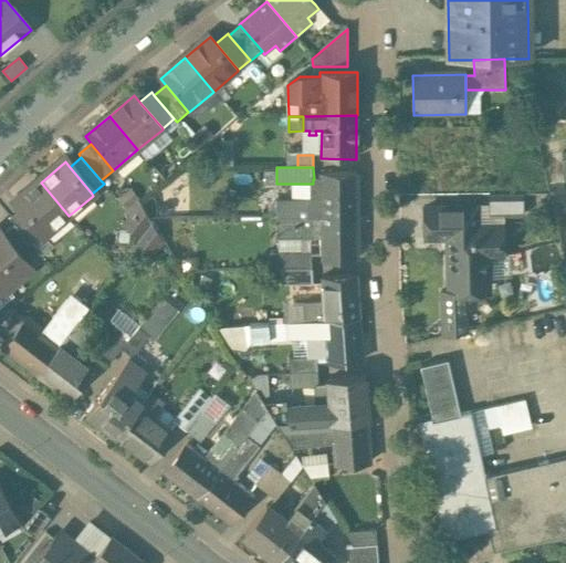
[(356,176),(322,176),(322,201),(295,201),(295,218),(356,218),(356,176)]
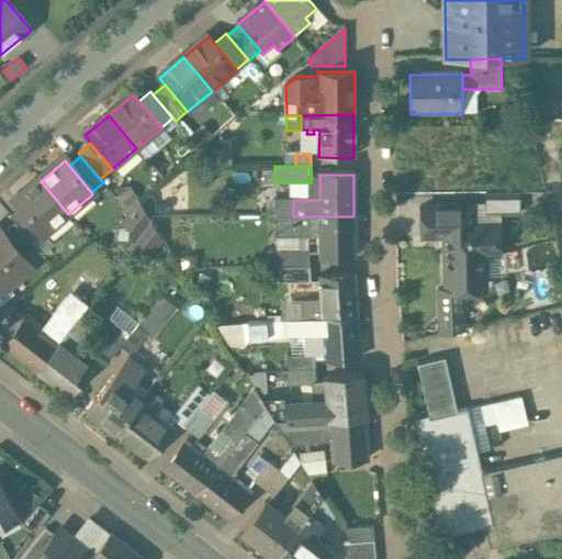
[(68,214),(41,181),(15,201),(22,209),(44,235),(68,214)]
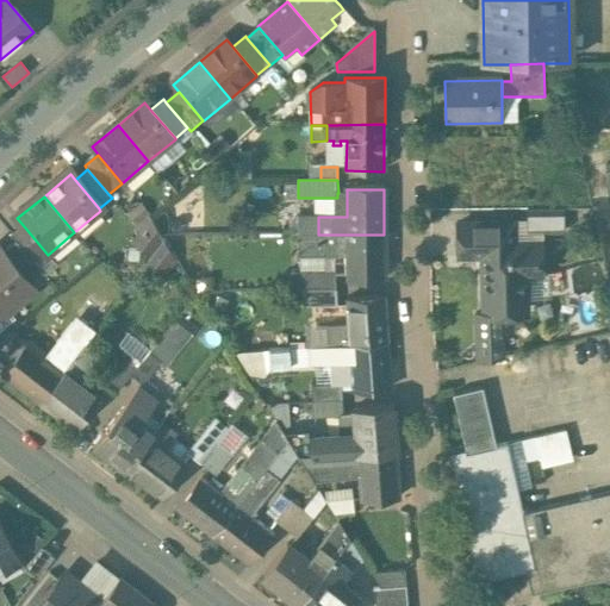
[(561,210),(534,211),(534,235),(561,235),(561,210)]
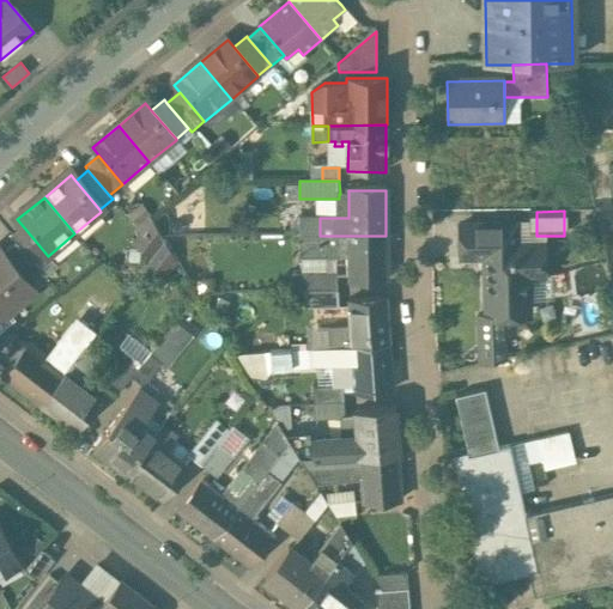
[(320,218),(301,218),(301,236),(317,236),(320,236),(320,218)]
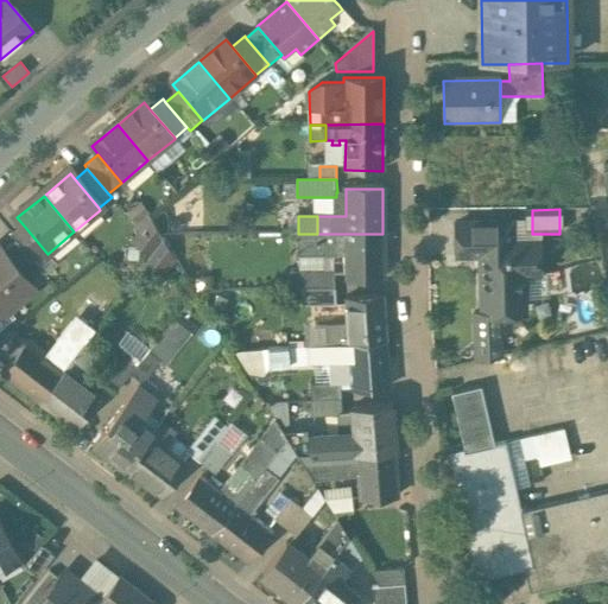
[(540,248),(539,243),(499,243),(499,223),(457,224),(457,256),(481,255),(482,315),(482,316),(501,315),(504,315),(507,312),(510,313),(511,315),(514,315),(517,315),(519,313),(521,311),(524,309),(525,306),(525,304),(525,300),(524,298),(523,297),(521,294),(518,293),(513,292),(513,285),(524,275),(540,275),(540,254),(544,250),(540,248)]
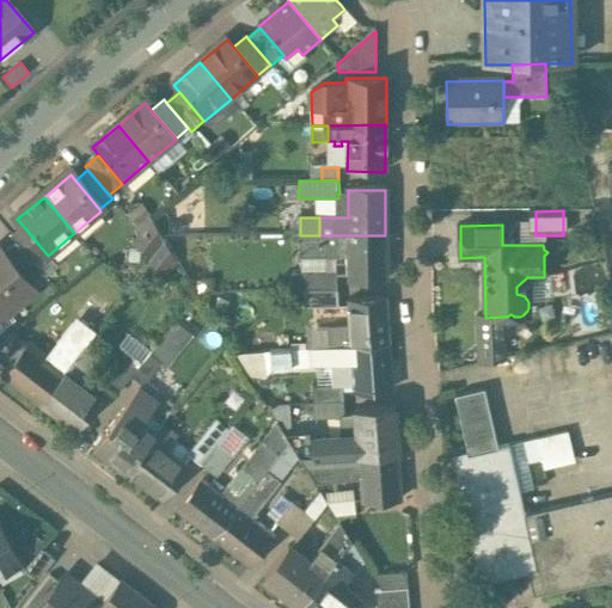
[(48,256),(24,227),(11,237),(17,244),(35,265),(48,256)]
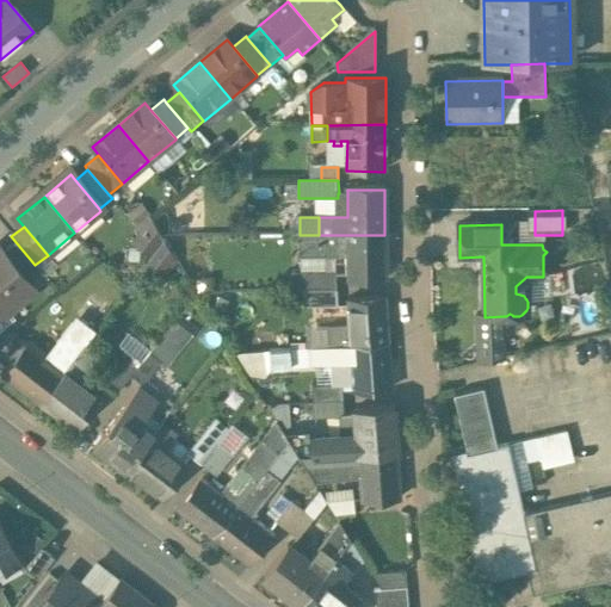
[(316,235),(300,235),(298,259),(316,259),(316,235)]
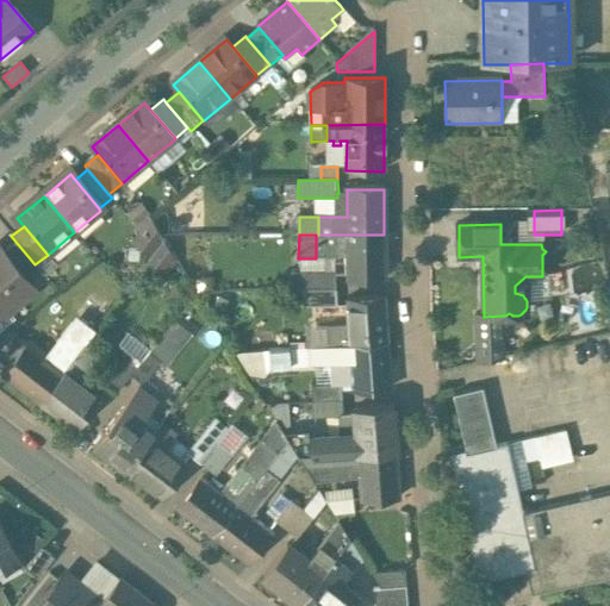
[(318,235),(316,235),(316,258),(335,258),(335,251),(348,251),(348,280),(384,280),(384,235),(318,235)]
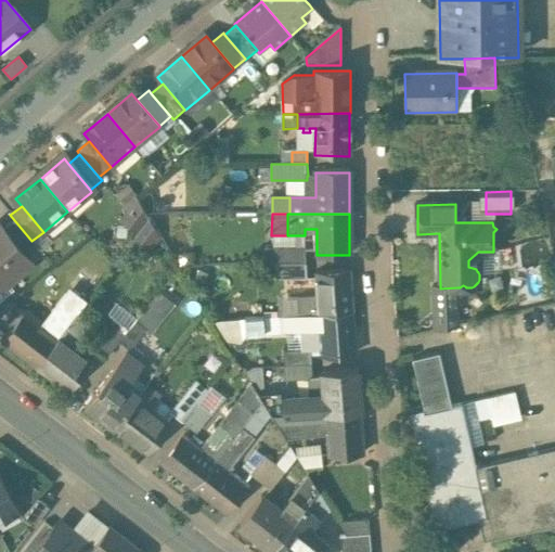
[(31,241),(15,221),(3,231),(28,260),(40,251),(31,241)]
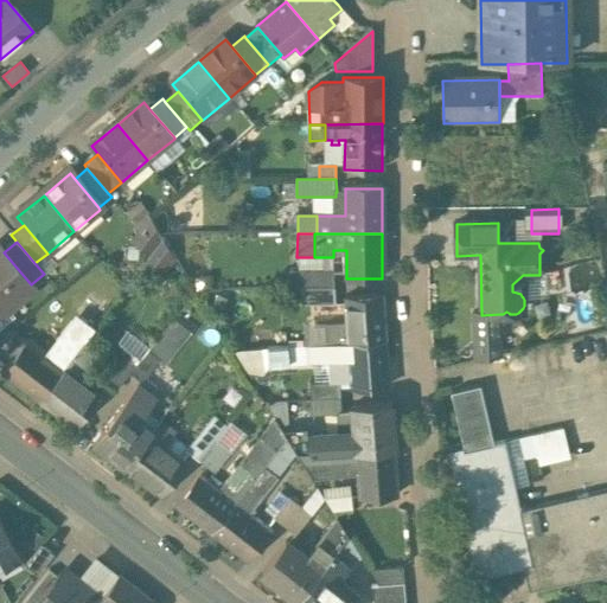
[(31,284),(4,252),(0,255),(0,302),(7,312),(34,289),(31,284)]
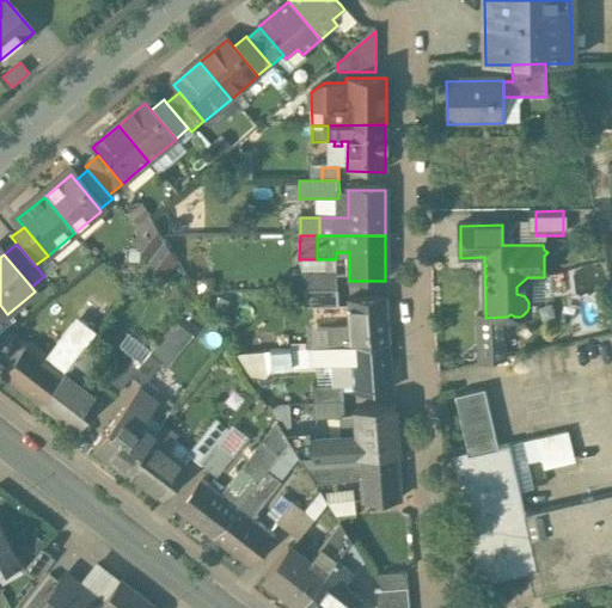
[(336,275),(291,277),(292,293),(304,293),(337,292),(336,275)]
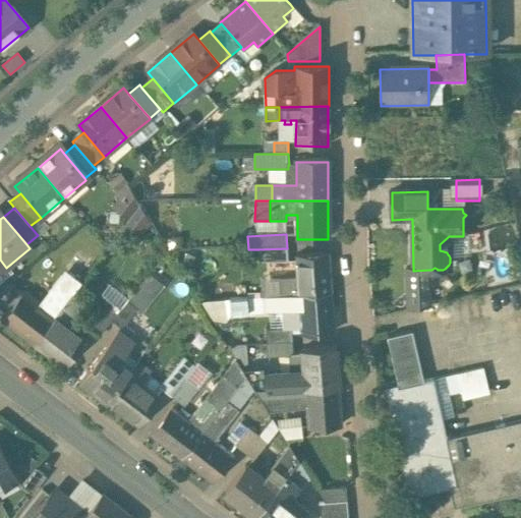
[(287,248),(258,249),(259,263),(287,262),(287,248)]
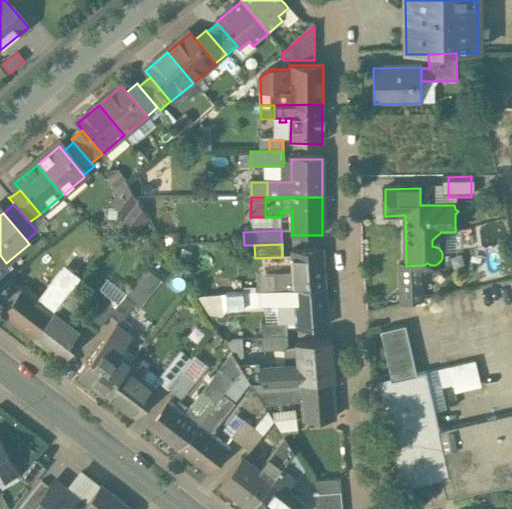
[(323,251),(292,253),(294,273),(276,275),(277,292),(326,289),(323,251)]
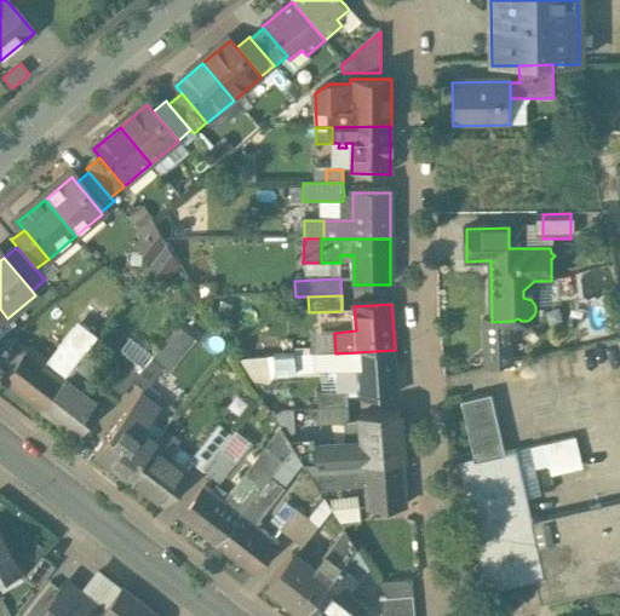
[(512,362),(511,321),(492,322),(492,321),(483,321),(486,369),(512,362)]
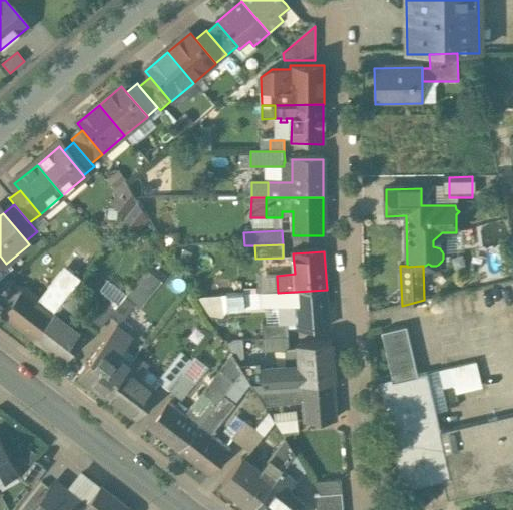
[(148,270),(127,296),(141,307),(162,281),(148,270)]
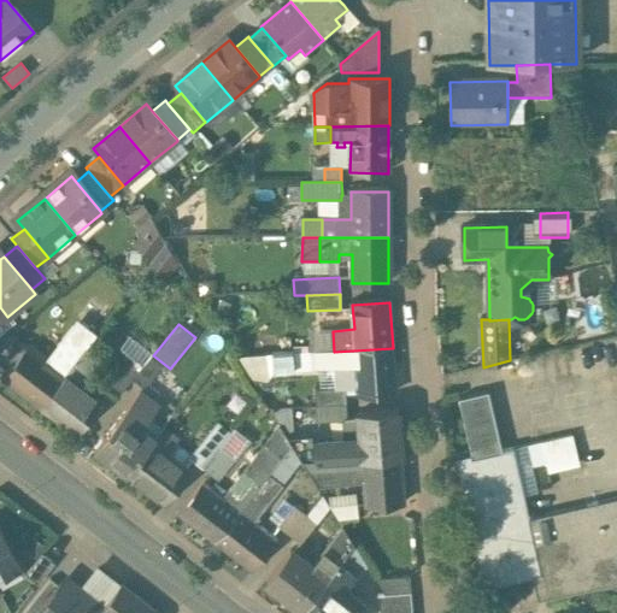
[(48,366),(21,346),(9,361),(15,366),(4,379),(41,407),(84,352),(95,337),(80,326),(48,366)]
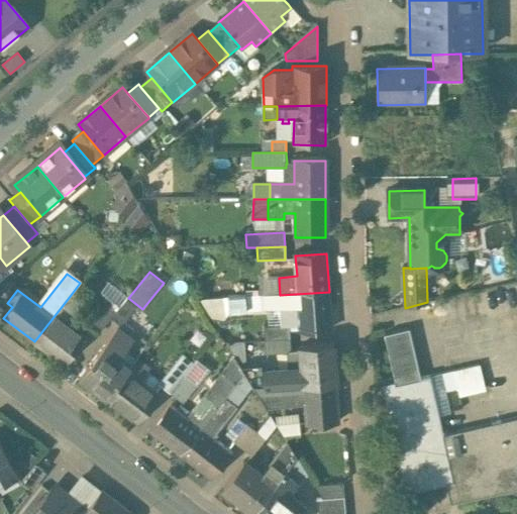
[(115,282),(103,291),(124,319),(136,310),(115,282)]
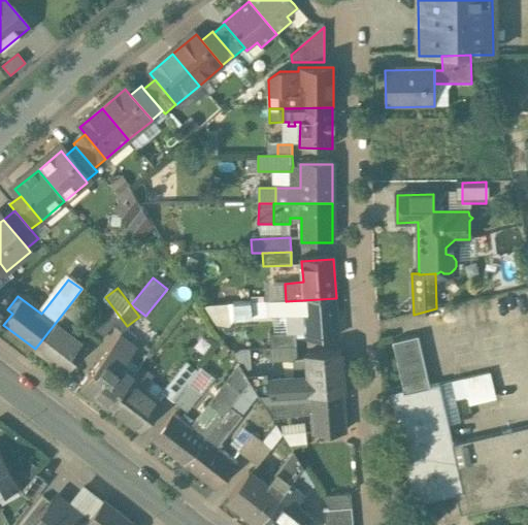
[(87,293),(81,289),(72,301),(77,306),(87,293)]
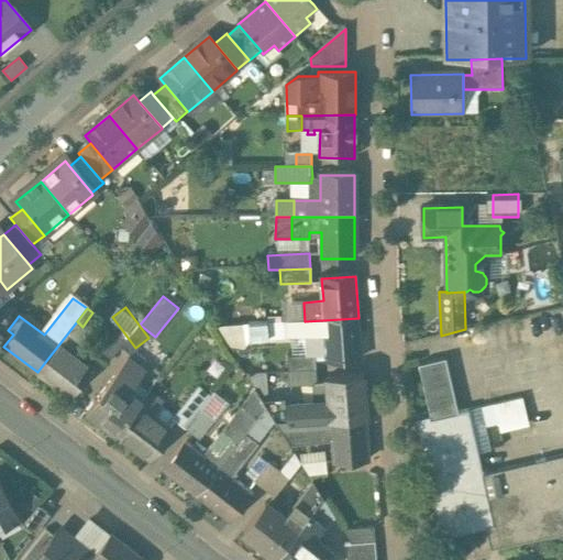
[(305,321),(289,324),(289,339),(326,337),(327,362),(362,359),(359,318),(305,321)]
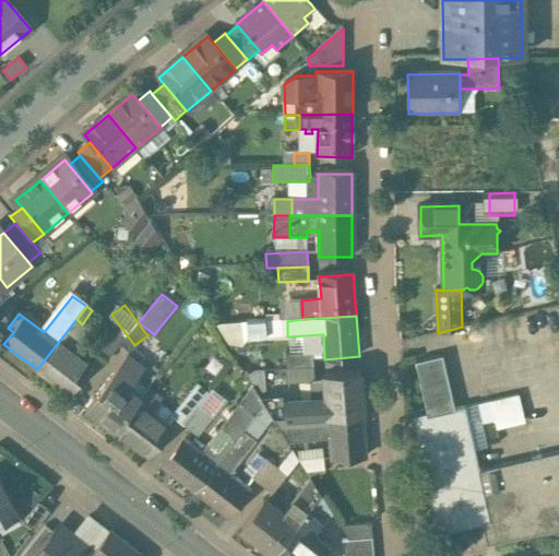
[(76,319),(37,369),(70,395),(90,369),(70,353),(88,329),(82,324),(76,319)]
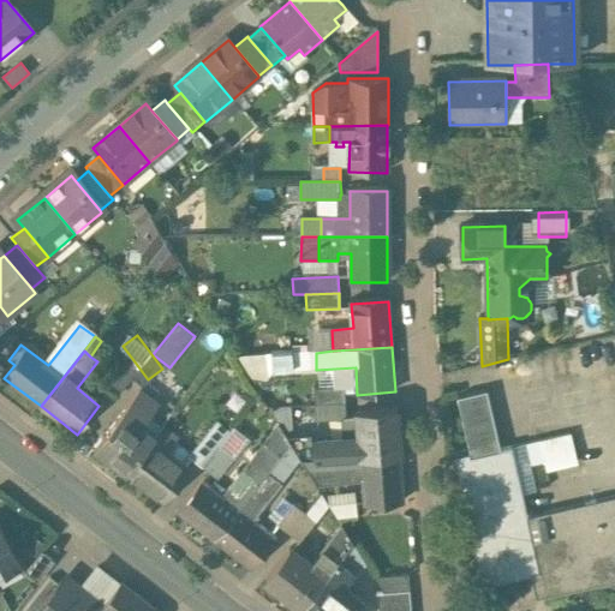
[(316,353),(293,354),(293,355),(294,370),(294,371),(316,370),(316,353)]
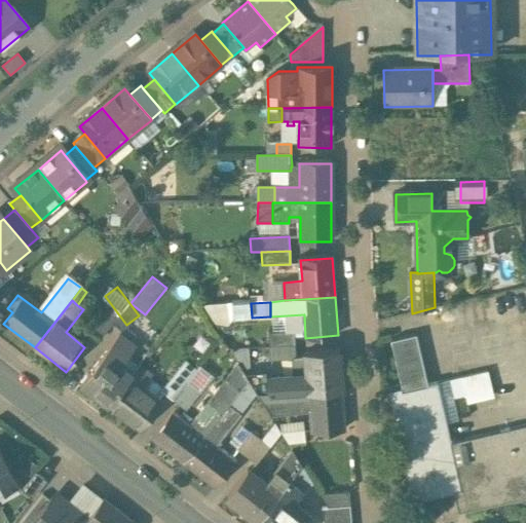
[(251,304),(234,305),(235,318),(252,316),(251,304)]
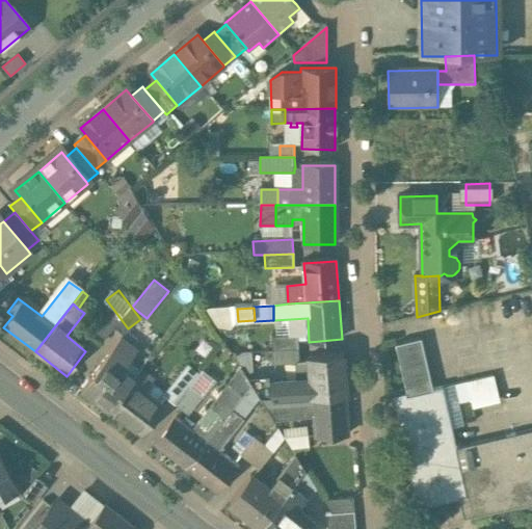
[(298,337),(273,338),(274,352),(299,350),(298,337)]
